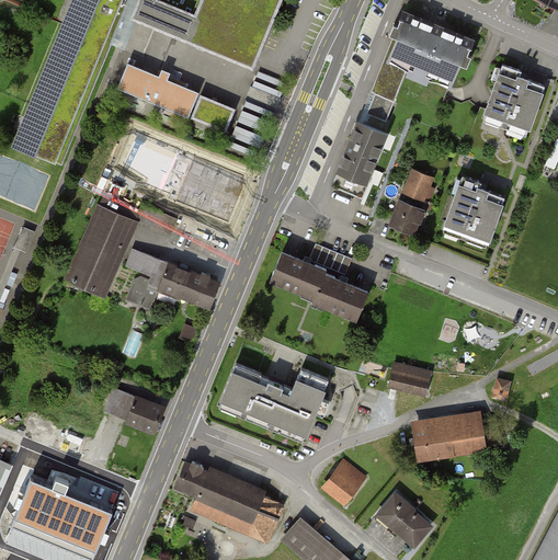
[(72,0),(13,146),(59,164),(107,46),(126,0),(72,0)]
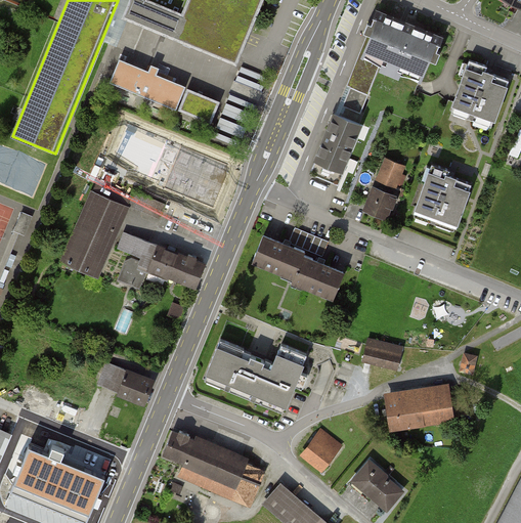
[(118,0),(100,43),(112,47),(124,19),(131,0),(118,0)]
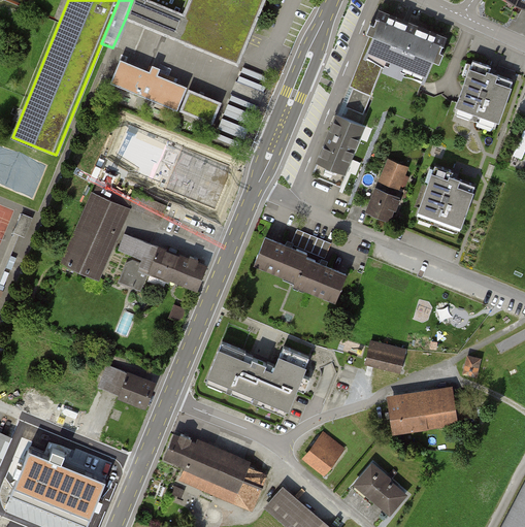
[(267,0),(189,0),(184,13),(151,0),(132,0),(125,20),(240,67),(267,0)]
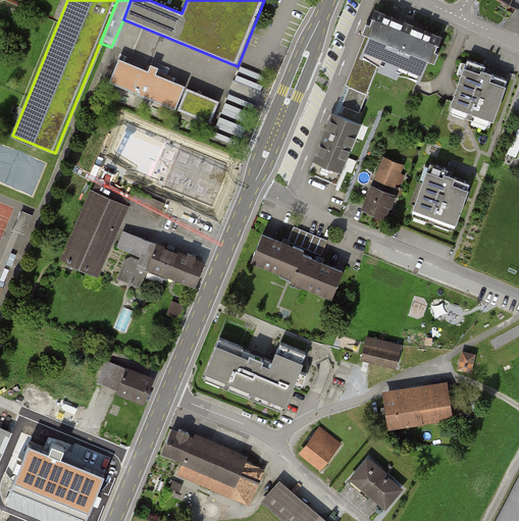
[(149,0),(182,13),(187,0),(149,0)]
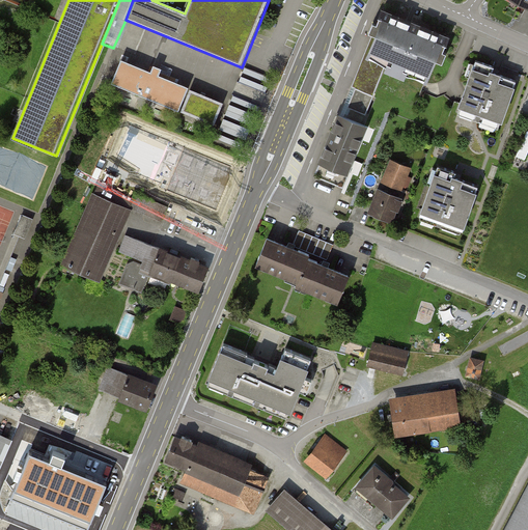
[(361,64),(351,88),(352,89),(355,90),(372,98),(385,67),(424,84),(444,38),(383,14),(361,64)]
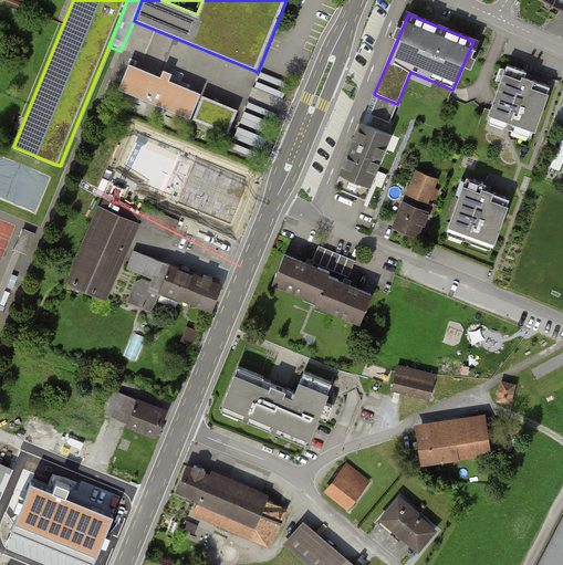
[(504,65),(487,114),(531,131),(548,87),(522,77),(523,72),(504,65)]
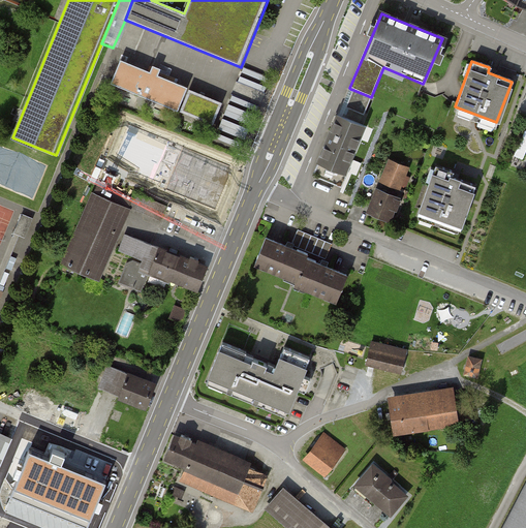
[(222,102),(189,89),(180,111),(213,125),(222,102)]
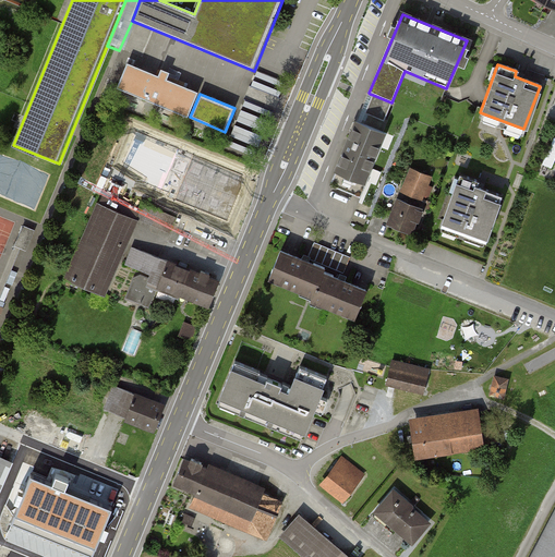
[(363,122),(366,113),(366,112),(365,112),(373,95),(370,94),(359,120),(362,121),(363,122)]
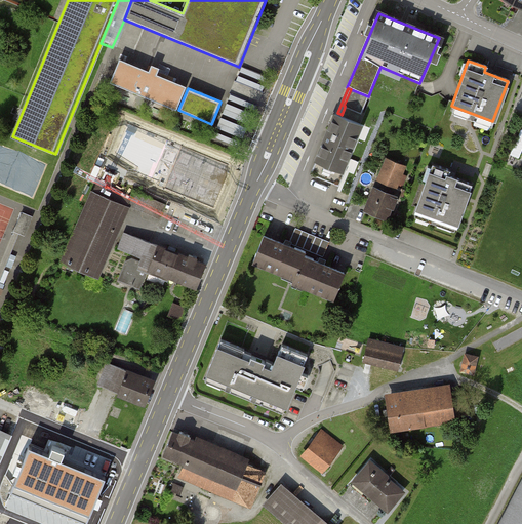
[(368,96),(351,89),(344,106),(345,106),(345,107),(361,113),(368,96)]
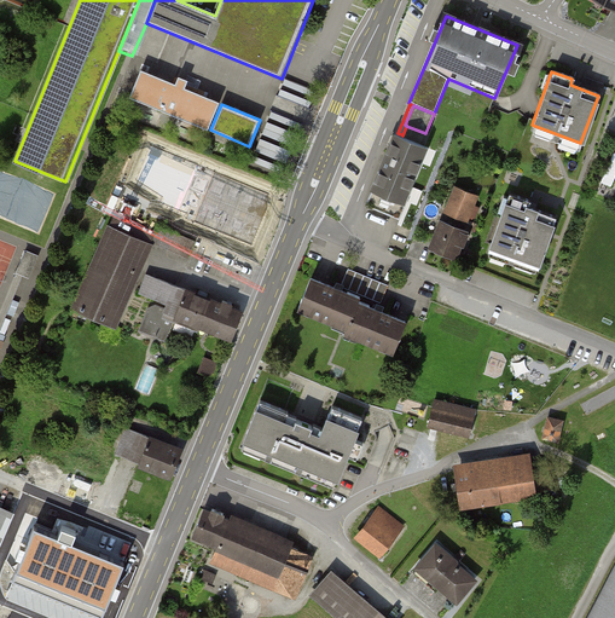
[(254,150),(279,161),(291,132),(266,121),(254,150)]
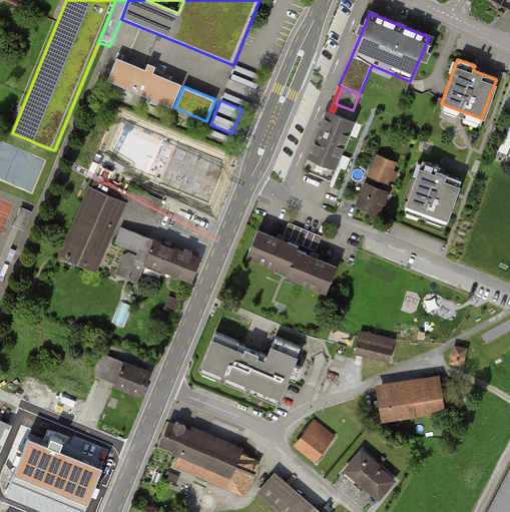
[(331,182),(356,121),(334,112),(333,111),(330,110),(329,109),(324,120),(303,170),(331,182)]
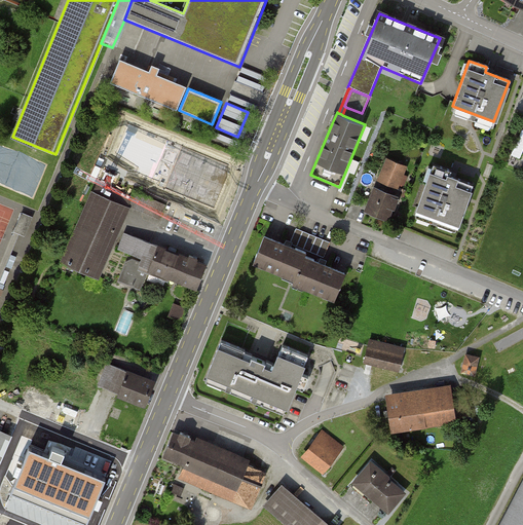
[(402,166),(385,160),(378,179),(395,185),(402,166)]
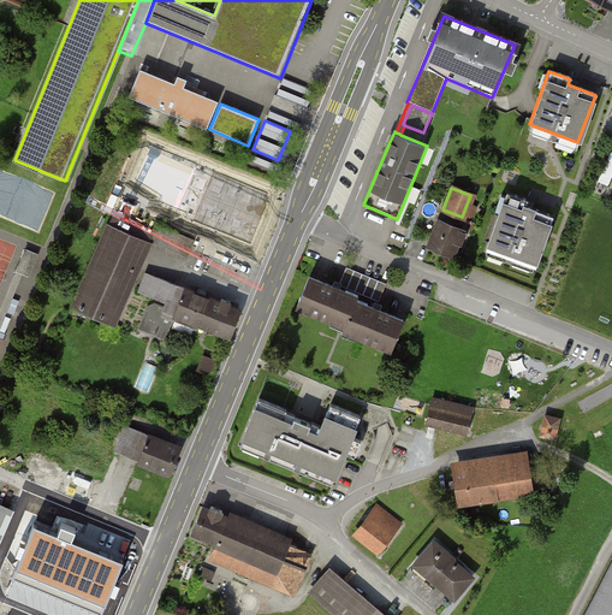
[(505,193),(486,246),(534,264),(551,217),(523,207),(526,201),(505,193)]
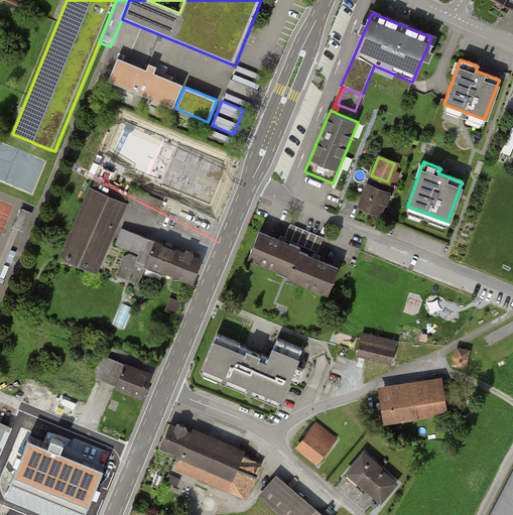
[(365,187),(357,207),(377,214),(380,205),(383,206),(387,196),(365,187)]
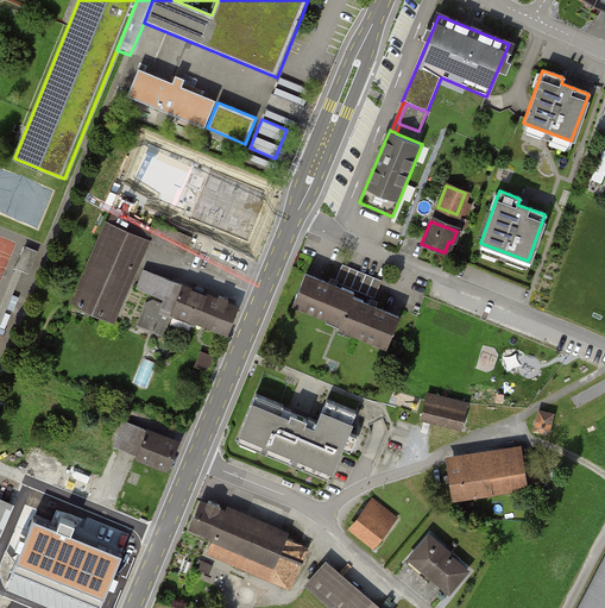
[(68,305),(109,323),(146,240),(105,223),(68,305)]
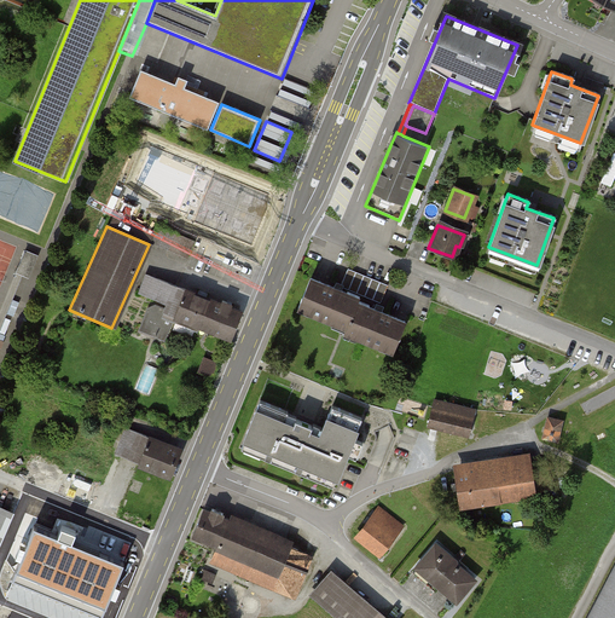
[(192,242),(156,226),(149,243),(185,259),(192,242)]
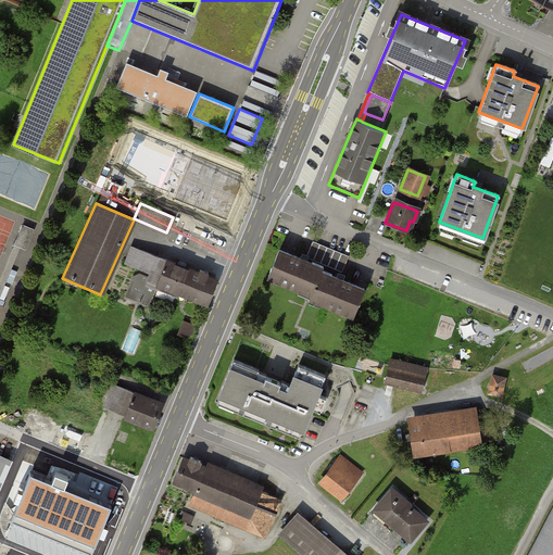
[(30,230),(21,226),(12,246),(23,250),(30,230)]
